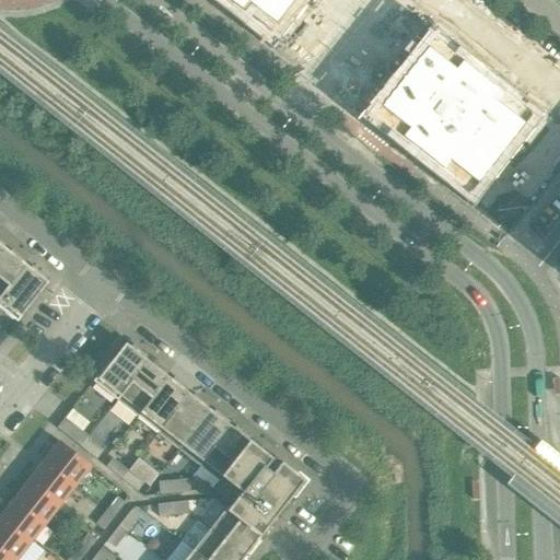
[(221,0),(268,37),(298,0),(221,0)]
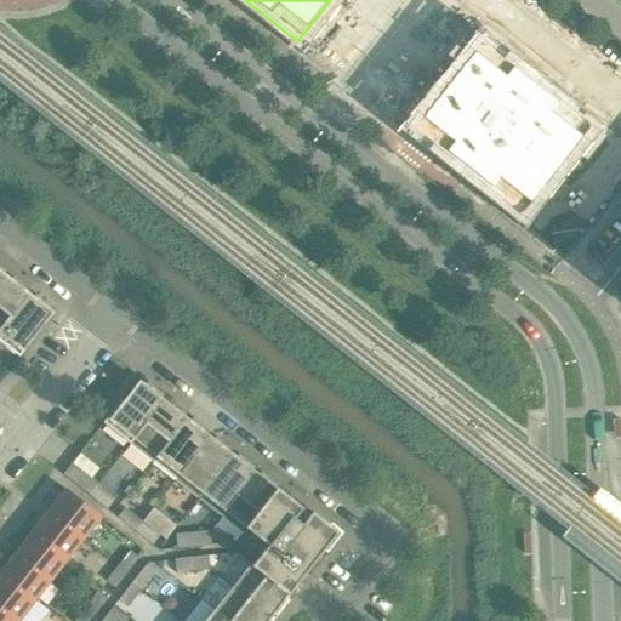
[(479,46),(411,131),(519,216),(587,131),(479,46)]
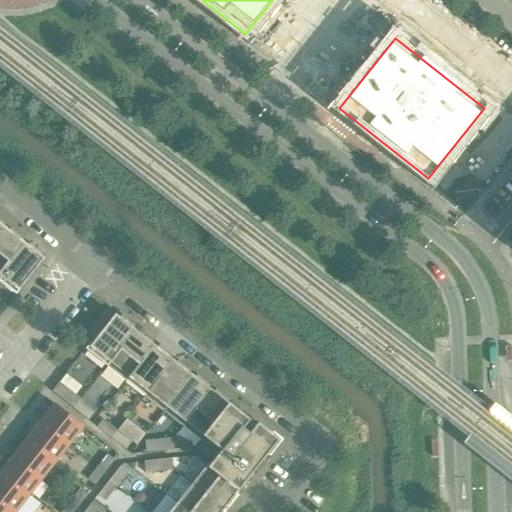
[(0,273),(23,244),(16,238),(19,235),(10,228),(8,231),(4,229),(0,234),(0,273)]
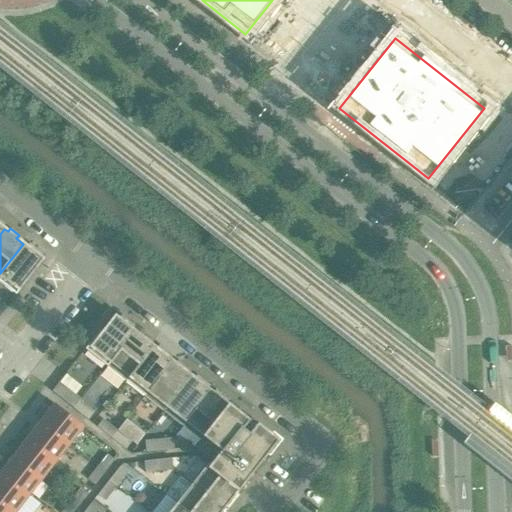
[(30,275),(43,259),(35,253),(38,250),(29,243),(26,246),(23,244),(0,273),(0,282),(15,295),(30,276),(30,275)]
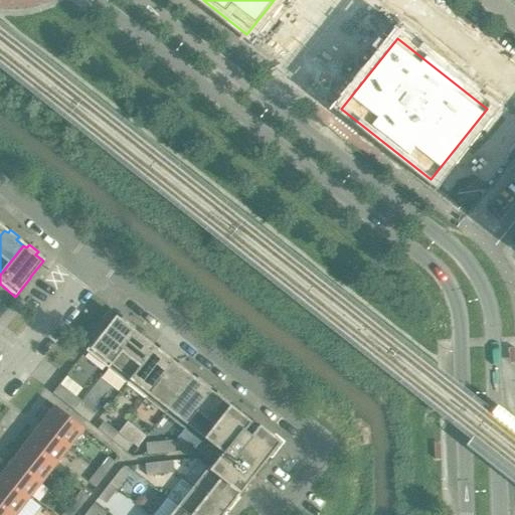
[(107,368),(135,333),(128,327),(131,324),(122,317),(119,320),(116,317),(102,334),(100,332),(84,351),(107,368)]
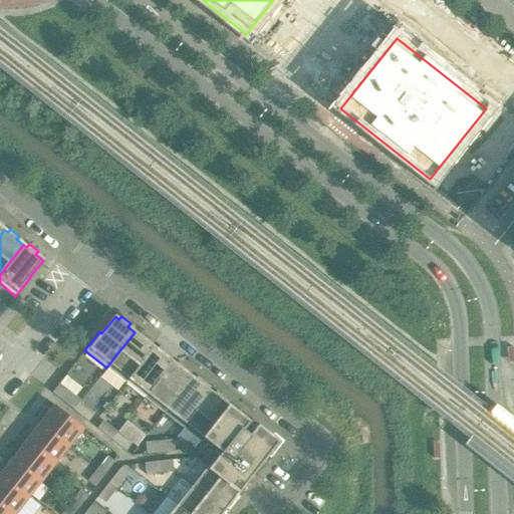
[(125,382),(154,347),(147,341),(149,338),(140,331),(138,334),(135,332),(106,367),(125,382)]
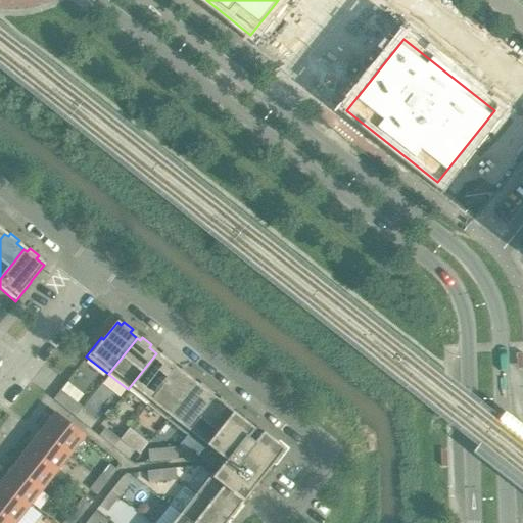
[(147,405),(176,369),(169,363),(171,360),(161,352),(159,355),(156,353),(128,389),(147,405)]
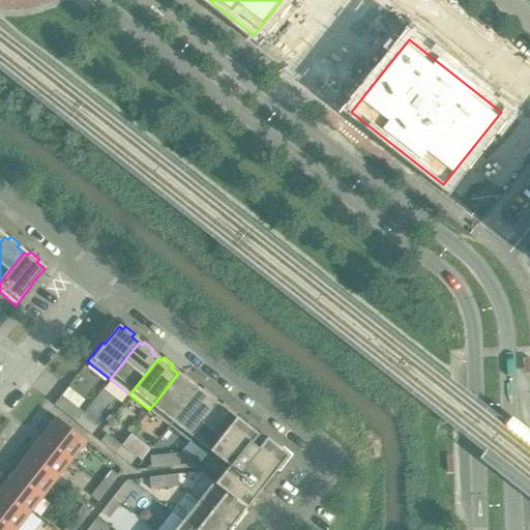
[(169,425),(198,388),(178,374),(149,410),(169,425)]
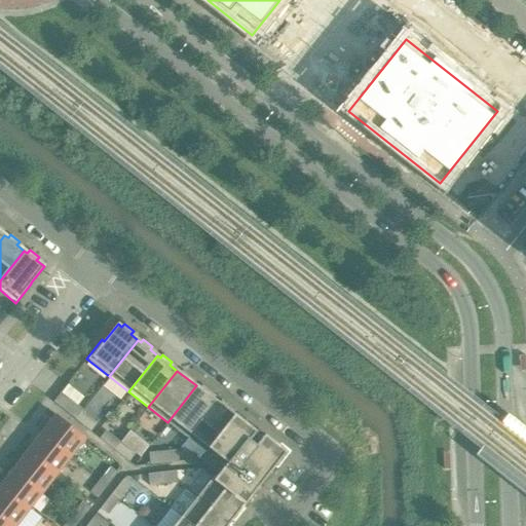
[(186,438),(215,401),(208,396),(211,392),(202,385),(201,385),(199,388),(196,385),(167,422),(186,438)]
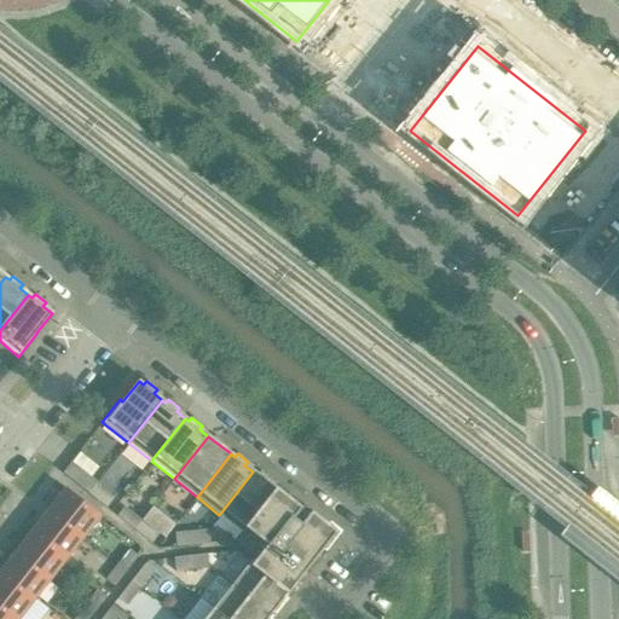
[(97,482),(70,462),(62,473),(88,493),(97,482)]
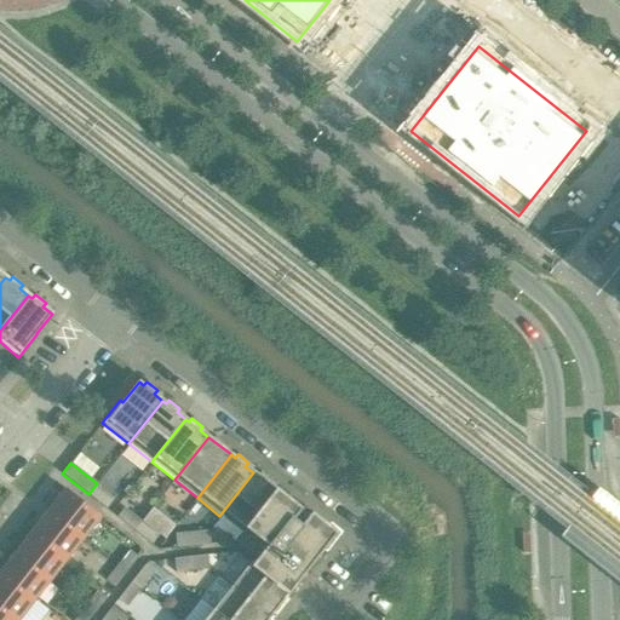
[(246,529),(276,491),(268,484),(271,481),(260,472),(257,476),(253,472),(219,516),(244,534),(247,529),(246,529)]
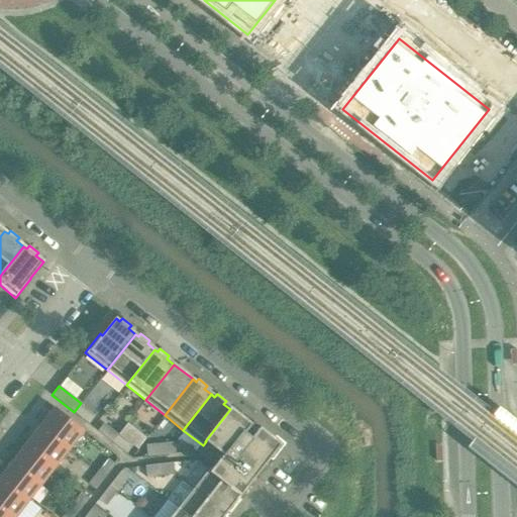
[(95,414),(81,403),(74,412),(88,424),(95,414)]
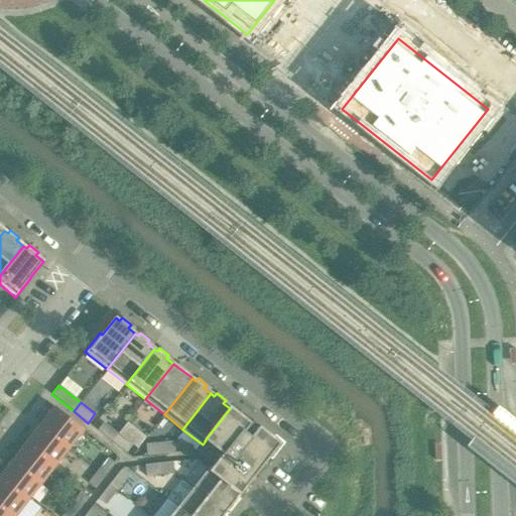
[(70,448),(84,430),(54,407),(40,425),(70,448)]
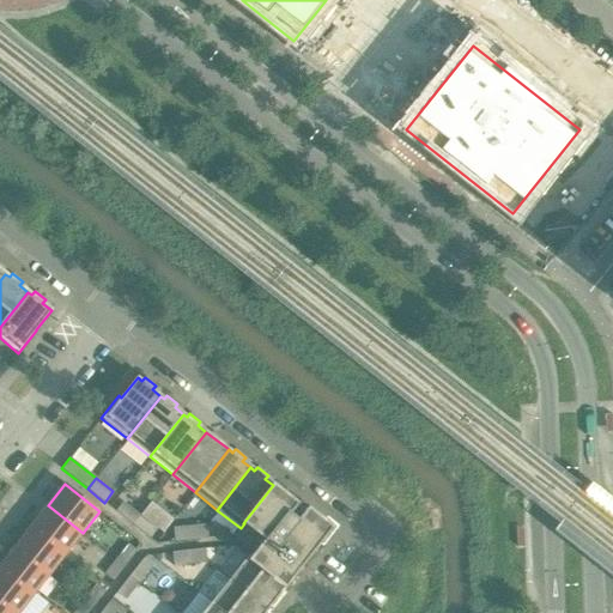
[(285,588),(332,528),(308,509),(305,511),(297,504),(273,485),(243,523),(244,523),(272,545),(258,563),(256,563),(255,564),(285,588)]
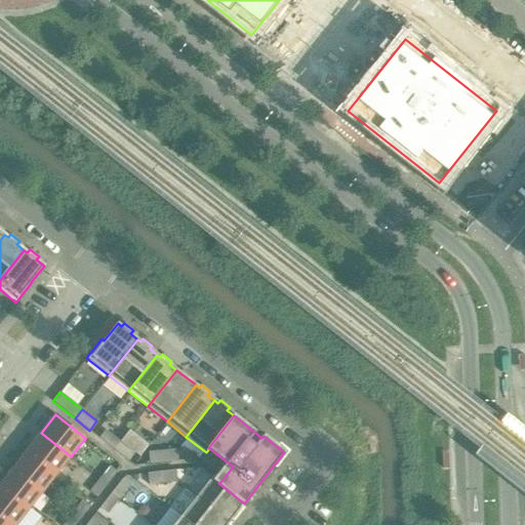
[(120,442),(105,430),(98,438),(114,449),(120,442)]
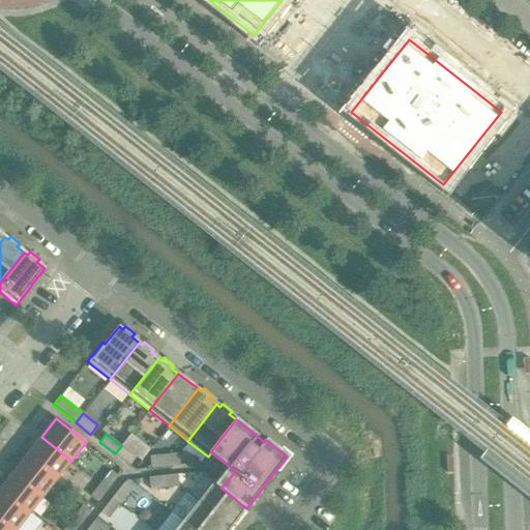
[(57,478),(71,461),(41,437),(27,454),(57,478)]
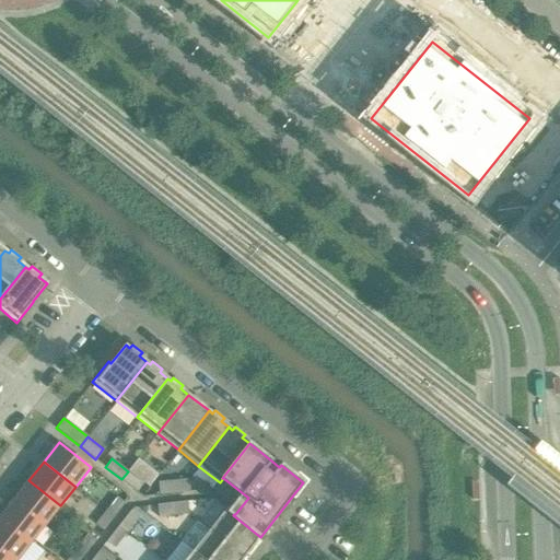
[(143,483),(128,471),(121,479),(137,491),(143,483)]
